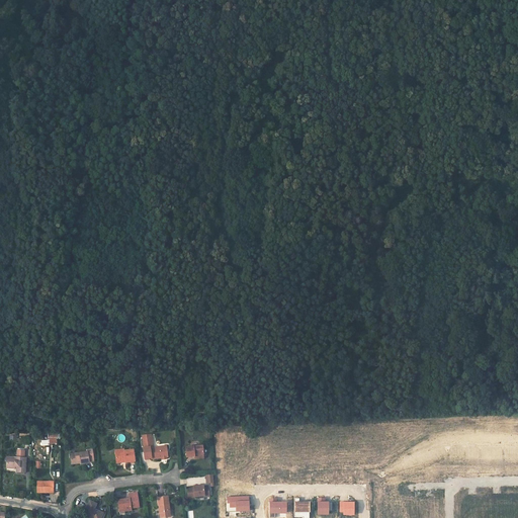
[(151,435),(142,436),(142,439),(148,438),(150,448),(152,448),(151,435)]
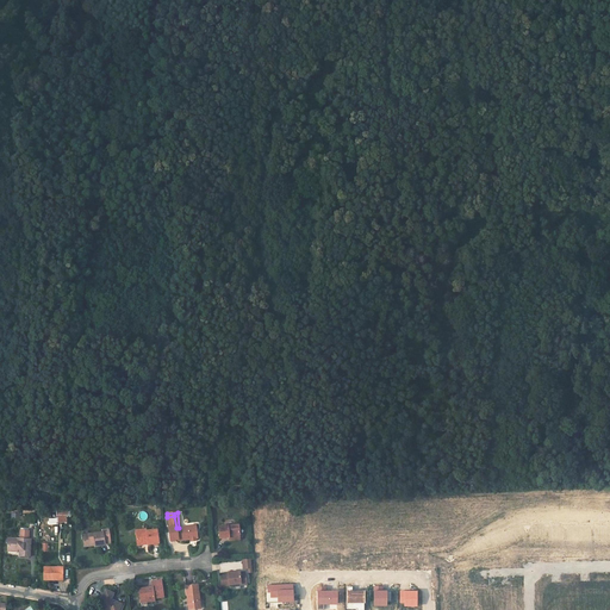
[(243,527),(228,514),(219,523),(226,529),(235,536),(243,527)]
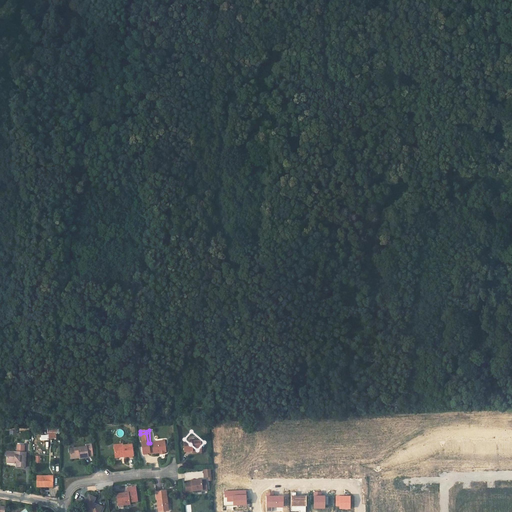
[(148,443),(146,433),(140,434),(142,443),(141,443),(142,454),(149,453),(149,454),(165,452),(164,441),(150,443),(148,443)]
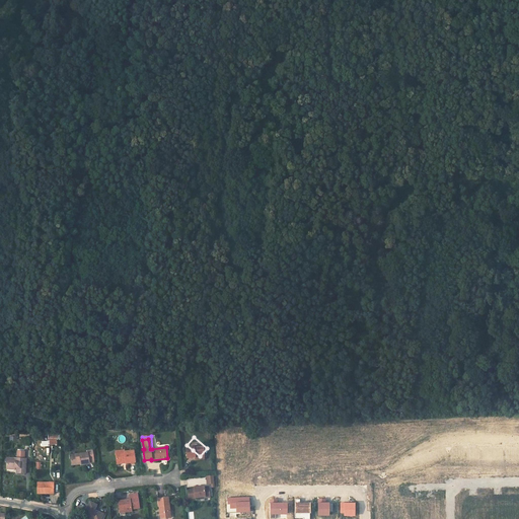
[(87,452),(70,454),(71,462),(79,461),(80,464),(88,462),(88,461),(93,461),(92,450),(87,451),(87,452)]
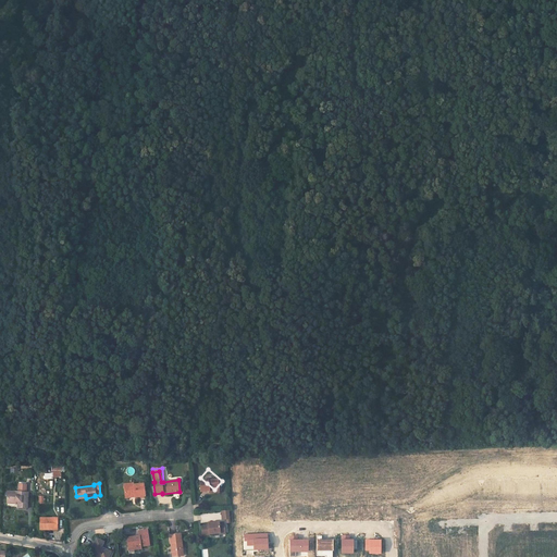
[(133,483),(124,484),(125,495),(134,494),(134,496),(145,495),(143,483),(133,484),(133,483)]
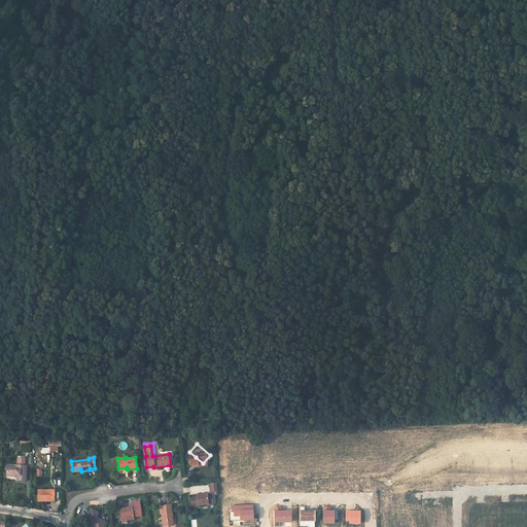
[(15,477),(18,477),(16,480),(26,481),(27,468),(25,468),(25,465),(25,458),(19,458),(19,465),(7,464),(6,476),(15,477)]
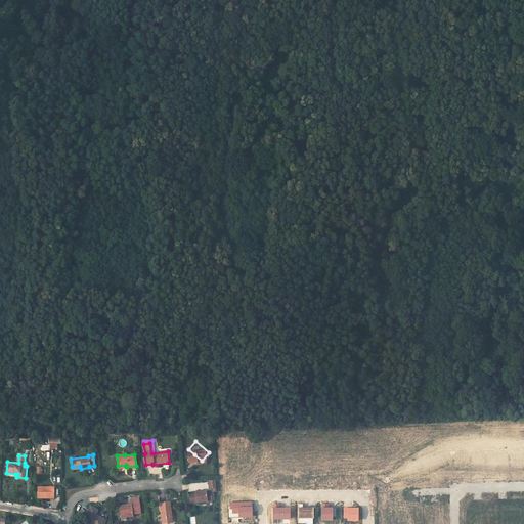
[(54,496),(54,486),(37,486),(37,498),(46,497),(45,496),(54,496)]
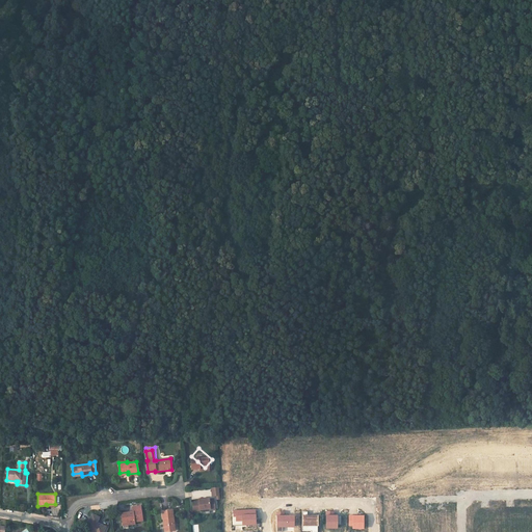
[(200,510),(209,509),(209,507),(213,507),(213,499),(208,499),(208,498),(198,499),(198,500),(197,500),(191,500),(192,511),(198,511),(200,511),(200,510)]
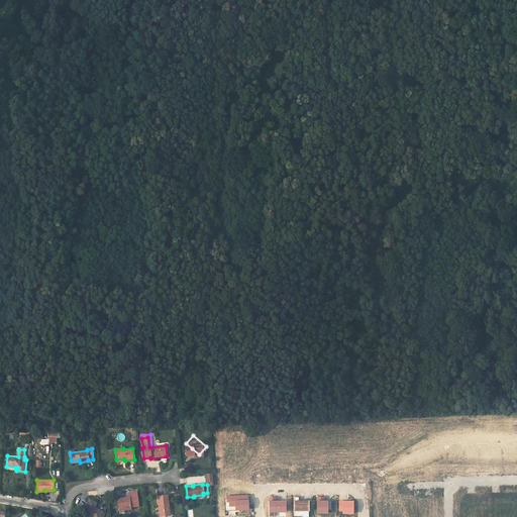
[(136,492),(128,493),(129,498),(117,499),(118,507),(123,507),(124,510),(130,509),(130,507),(138,506),(136,492)]
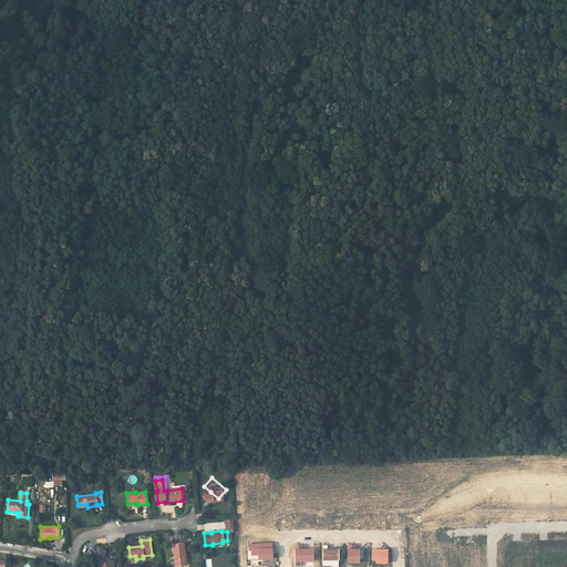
[(172,544),(175,565),(184,564),(183,554),(185,554),(183,542),(172,544)]
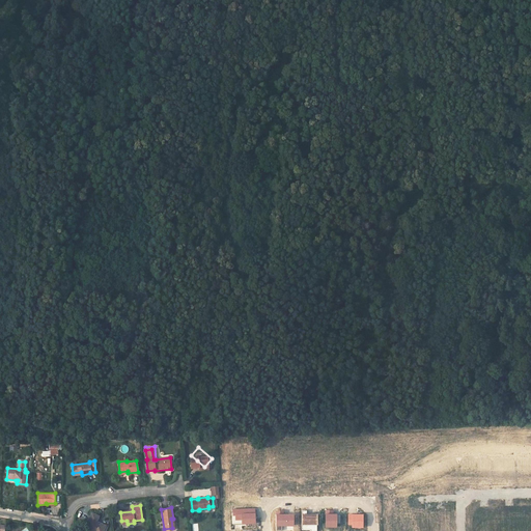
[(99,516),(92,513),(85,528),(92,530),(103,530),(106,526),(96,522),(99,516)]
